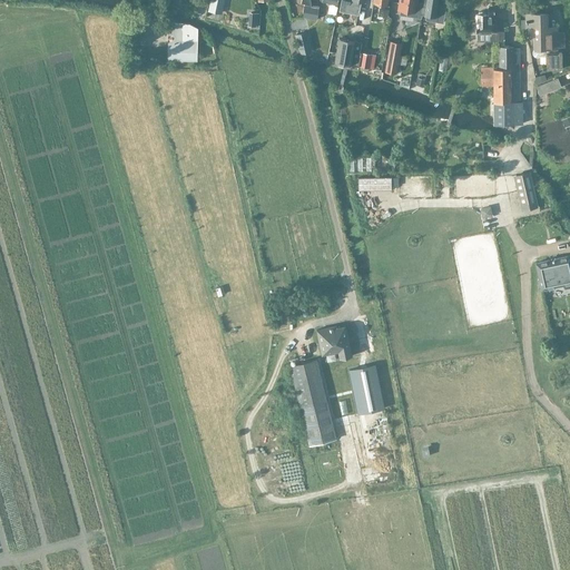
[(210,0),(208,11),(219,13),(222,0),(210,0)]
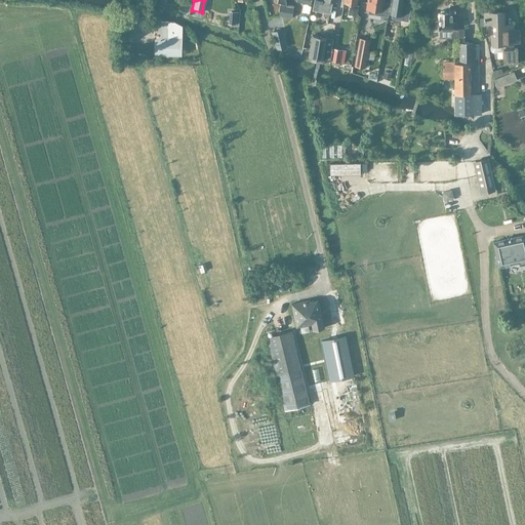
[(336,2),(336,0),(325,0),(323,11),(330,13),(332,1),(336,2)]
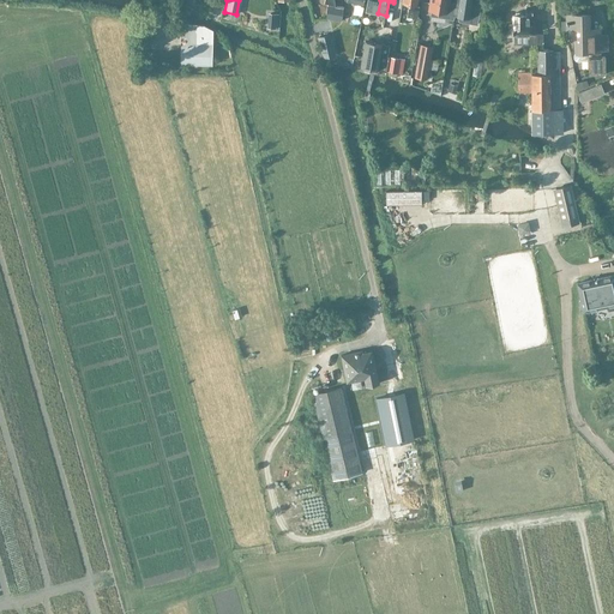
[(408,16),(419,17),(421,6),(420,6),(416,6),(416,0),(402,0),(402,4),(409,5),(408,16)]
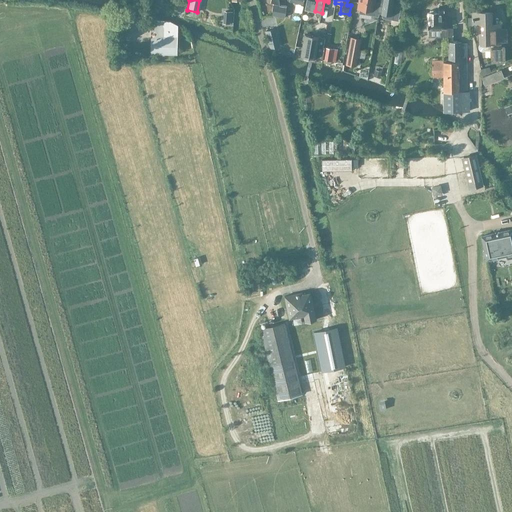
[(374,0),(358,0),(357,8),(373,10),(372,15),(378,16),(380,3),(374,2),(374,0)]
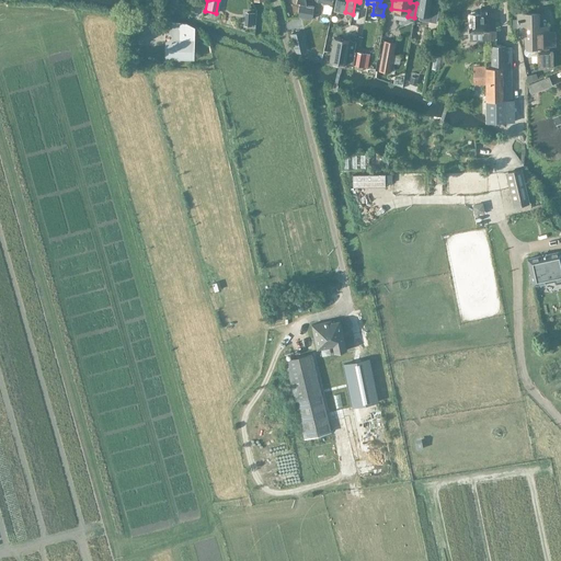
[(416,0),(416,3),(415,13),(431,15),(430,21),(435,22),(437,8),(432,7),(433,0),(416,0)]
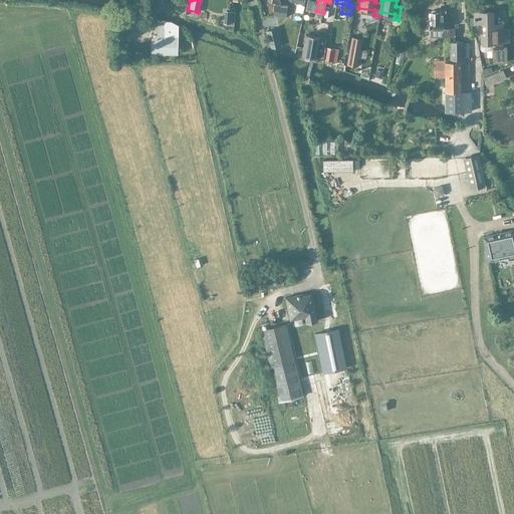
[(274,6),(273,15),(286,17),(287,8),(274,6)]
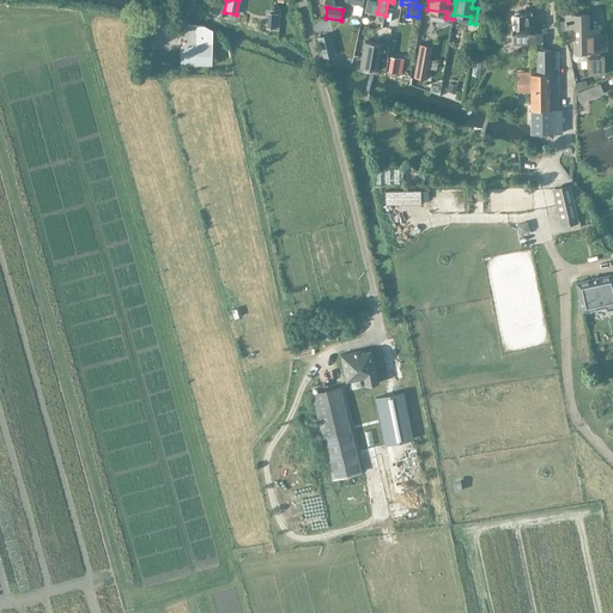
[(513,30),(513,35),(513,44),(536,44),(536,36),(536,34),(533,34),(533,22),(530,22),(530,16),(523,16),(523,14),(513,14),(513,22),(505,22),(505,30),(513,30)]
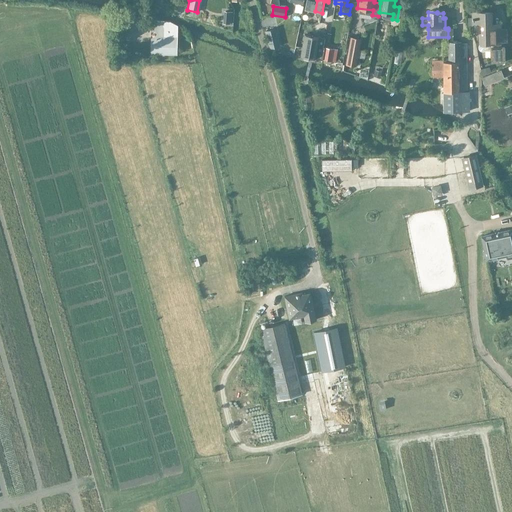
[(478,46),(478,48),(479,50),(481,51),(482,51),(484,51),(485,50),(490,50),(490,62),(504,62),(504,47),(499,47),(499,43),(501,43),(501,42),(507,41),(506,30),(500,30),(500,29),(490,29),(490,12),(473,13),(473,24),(472,24),(472,33),(480,33),(480,43),(478,46)]
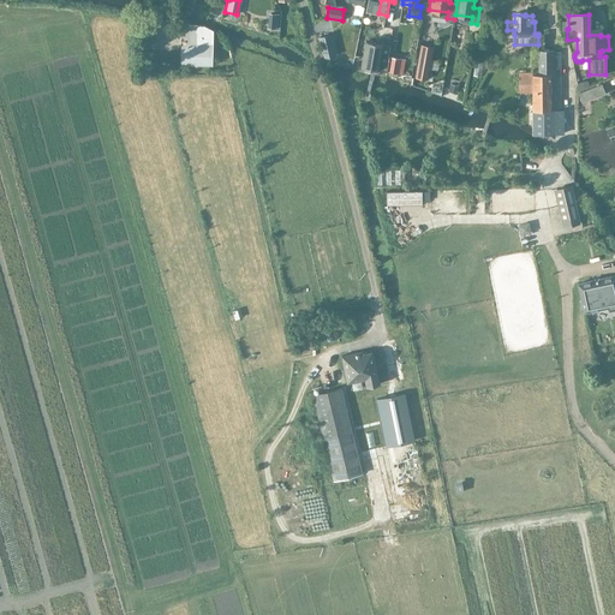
[(183,24),(181,65),(213,66),(214,31),(204,27),(183,24)]
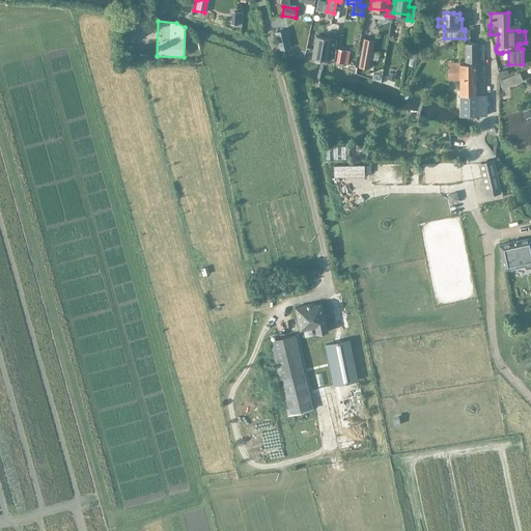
[(312,58),(334,61),(337,49),(335,49),(336,39),(331,38),(315,36),(312,58)]
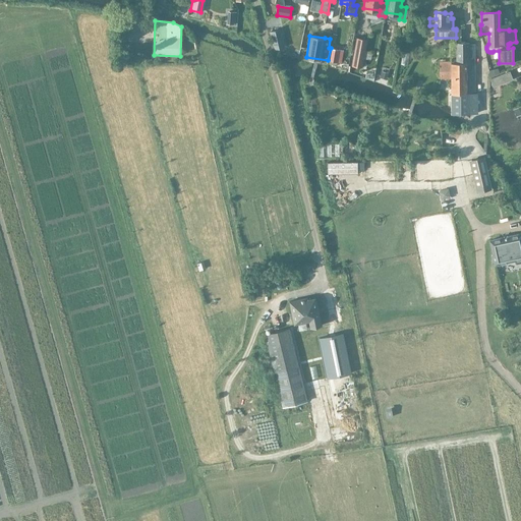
[(367,40),(357,38),(352,65),(362,67),(364,58),(365,51),(367,40)]
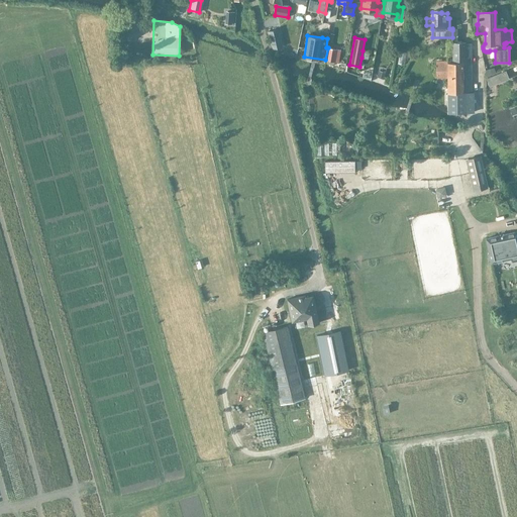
[(475,112),(474,93),(472,93),(471,41),(452,41),(452,58),(447,58),(448,113),(467,113),(475,112)]
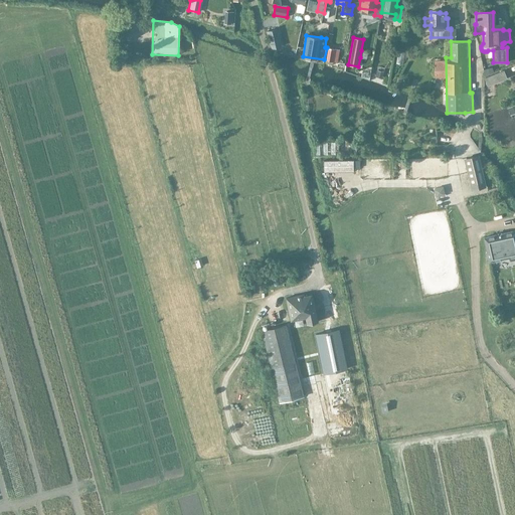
[(327,47),(324,59),(334,61),(336,49),(327,47)]
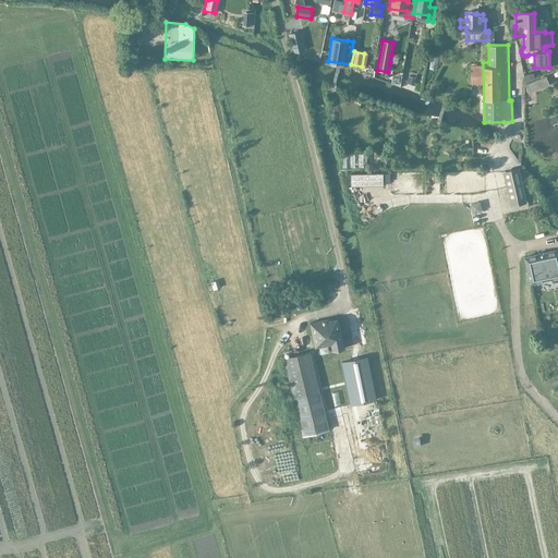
[(470,87),(483,87),(483,68),(470,69),(470,87)]
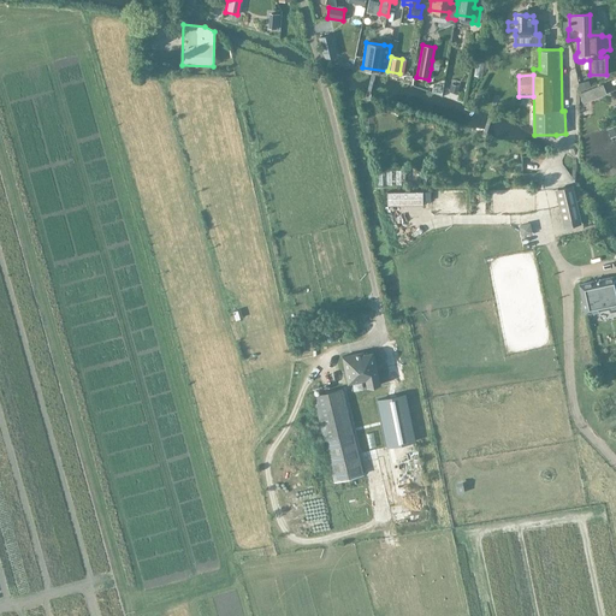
[(602,84),(580,94),(584,102),(605,94),(602,84)]
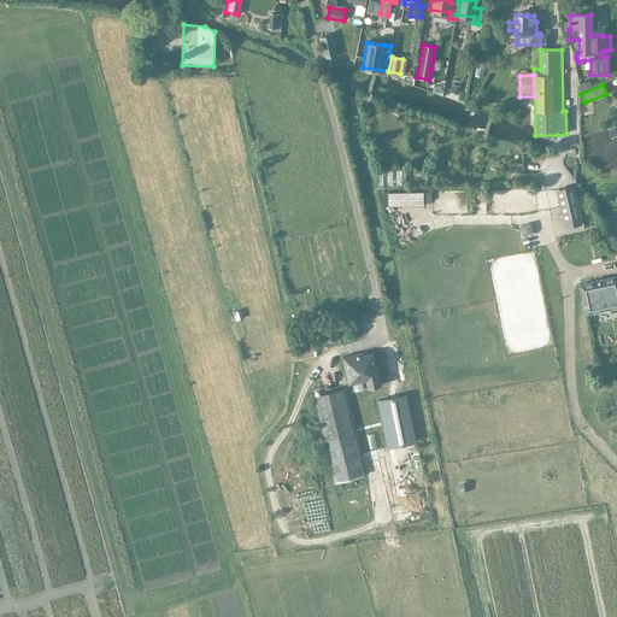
[(574,187),(559,191),(568,227),(582,223),(574,187)]
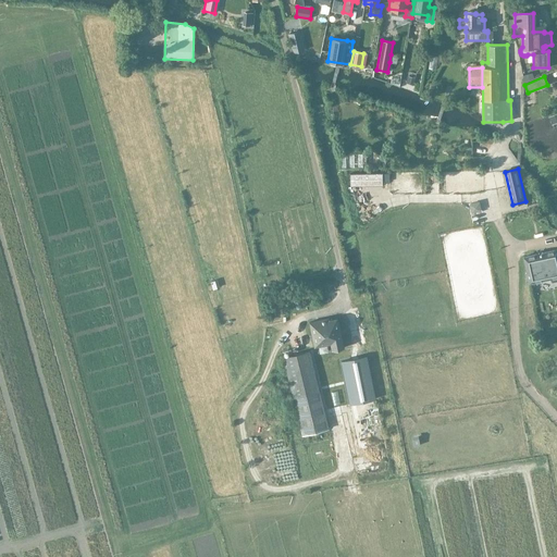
[(524,257),(523,257),(523,258),(524,258),(528,273),(525,273),(527,279),(529,279),(529,283),(551,279),(552,282),(556,280),(556,249),(556,250),(543,254),(543,252),(539,254),(524,257)]
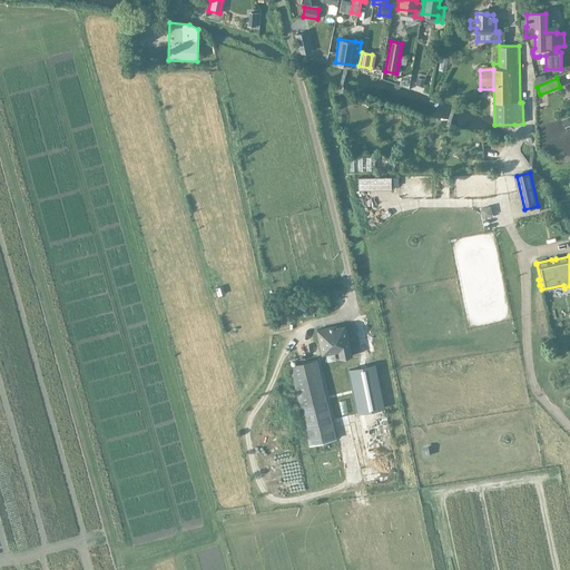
[(335,325),(316,330),(322,355),(338,352),(340,359),(352,355),(345,324),(335,326),(335,325)]
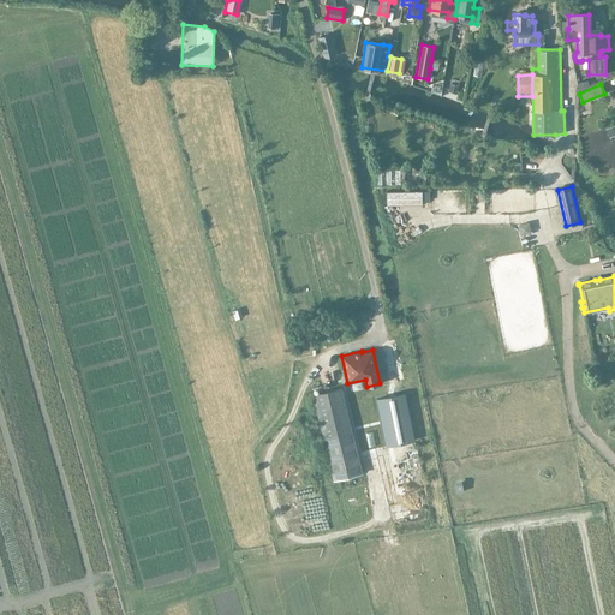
[(312,395),(323,439),(352,431),(341,388),(312,395)]
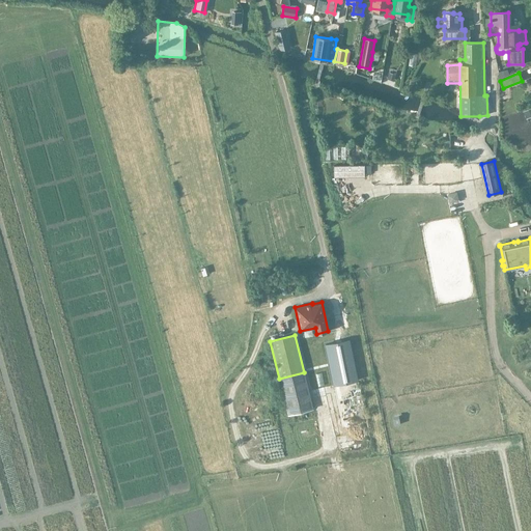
[(325,344),(333,385),(345,383),(358,381),(350,340),(337,342),(325,344)]
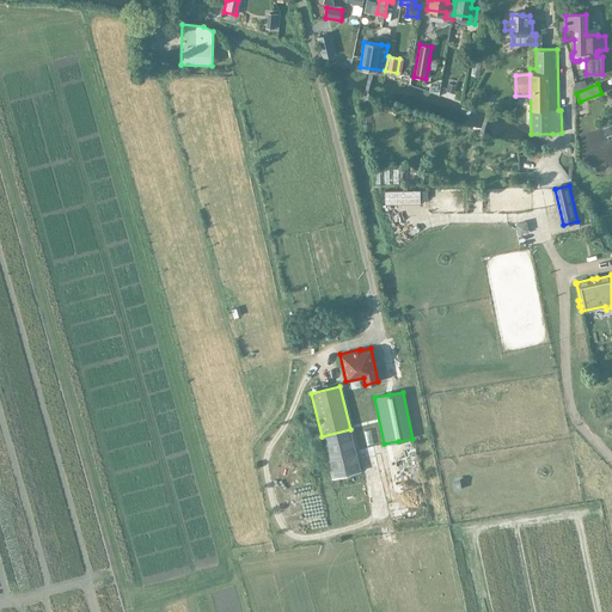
[(350,429),(322,436),(332,478),(361,471),(350,429)]
